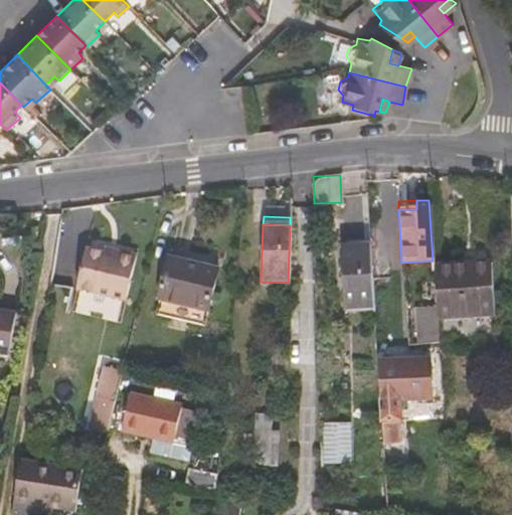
[(338,237),(339,248),(369,245),(368,236),(338,237)]
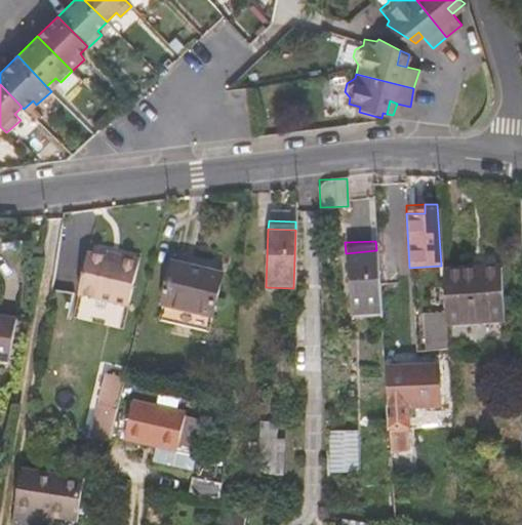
[(395,281),(393,249),(376,250),(378,282),(395,281)]
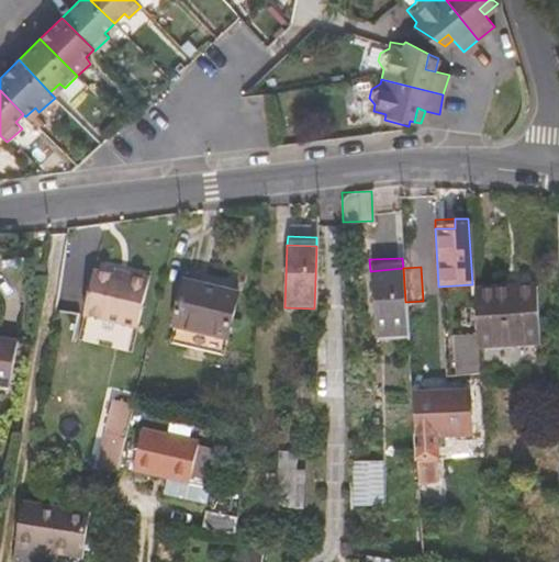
[(406,334),(405,302),(403,268),(370,271),(375,336),(406,334)]
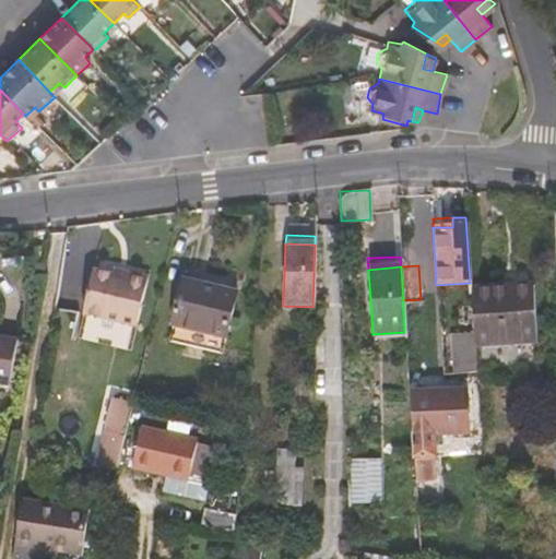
[(91,273),(81,312),(132,324),(143,280),(125,274),(122,281),(91,273)]
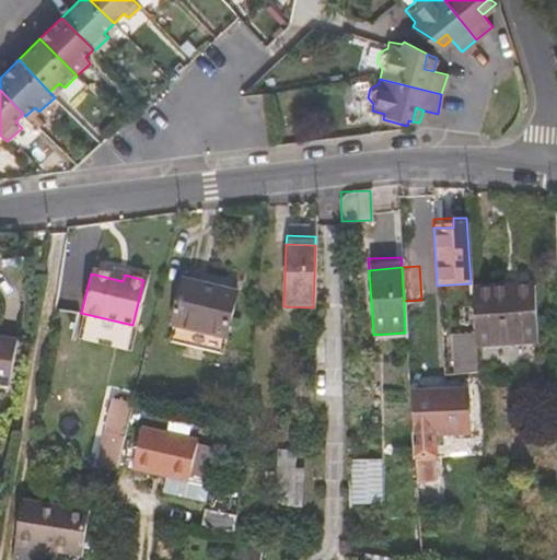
[(167,341),(221,356),(224,339),(234,293),(183,282),(172,325),(167,341)]
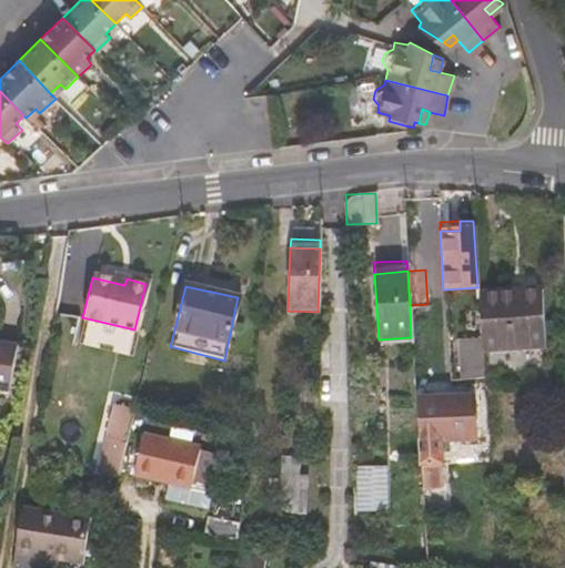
[(545,346),(541,288),(477,293),(481,336),(482,350),(545,346)]
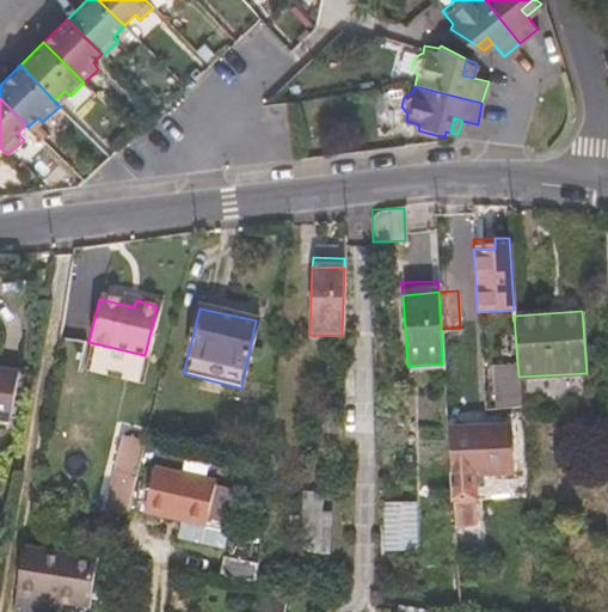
[(343,344),(342,336),(309,335),(308,343),(343,344)]
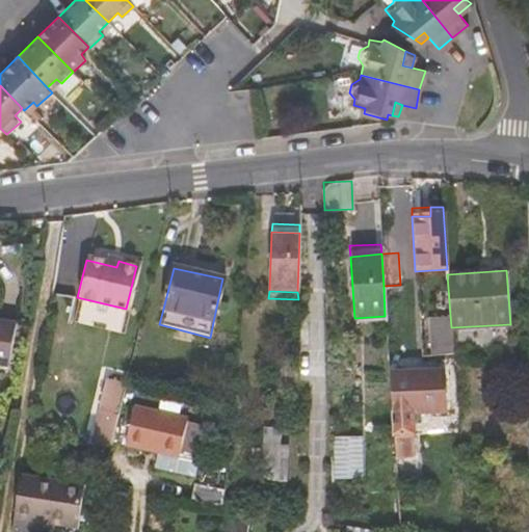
[(450,315),(429,317),(431,354),(452,353),(451,327),(450,315)]
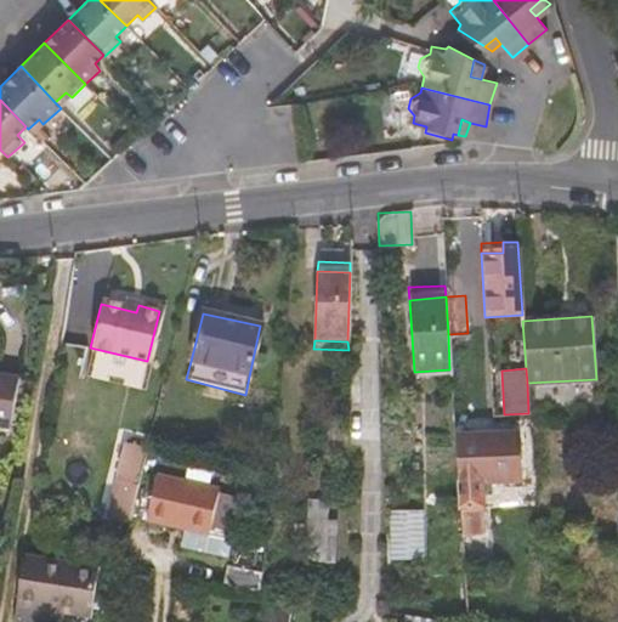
[(0,427),(7,428),(16,377),(0,374),(0,427)]
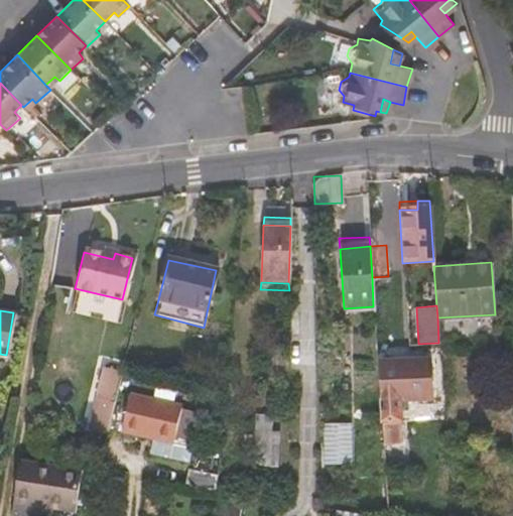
[(379,402),(380,420),(399,420),(401,420),(401,400),(436,399),(435,359),(380,361),(381,401),(379,402)]
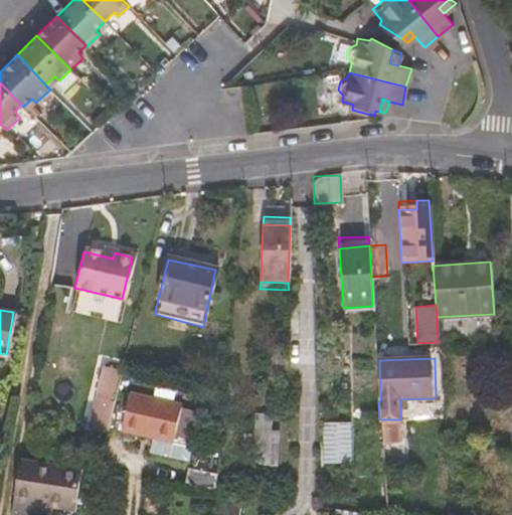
[(104,363),(89,427),(106,432),(114,398),(110,398),(118,367),(104,363)]
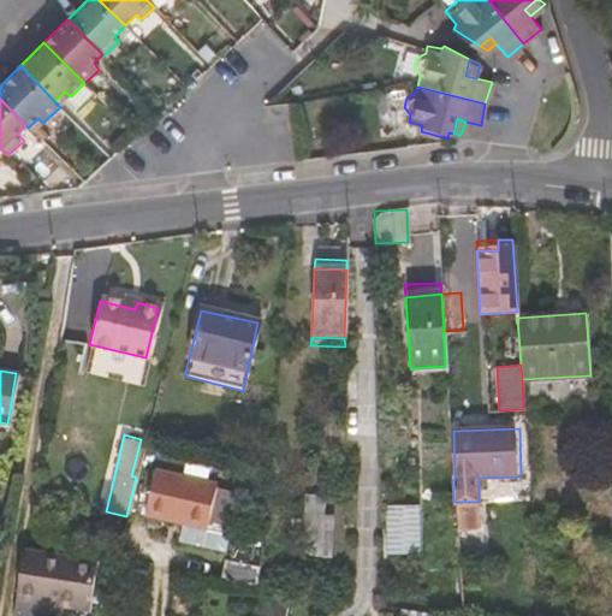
[(214,486),(153,472),(142,516),(203,532),(214,486)]
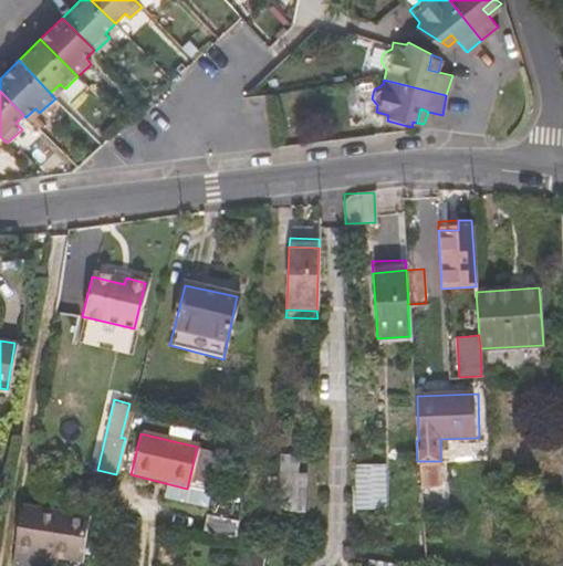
[(298,454),(279,453),(278,472),(296,474),(298,454)]
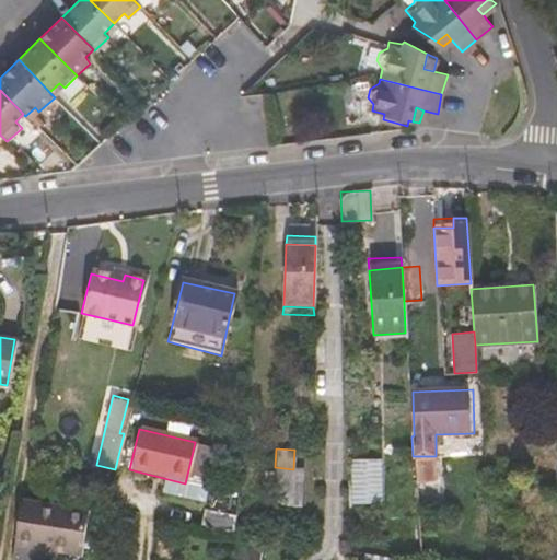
[(415,482),(434,481),(433,456),(413,456),(415,482)]
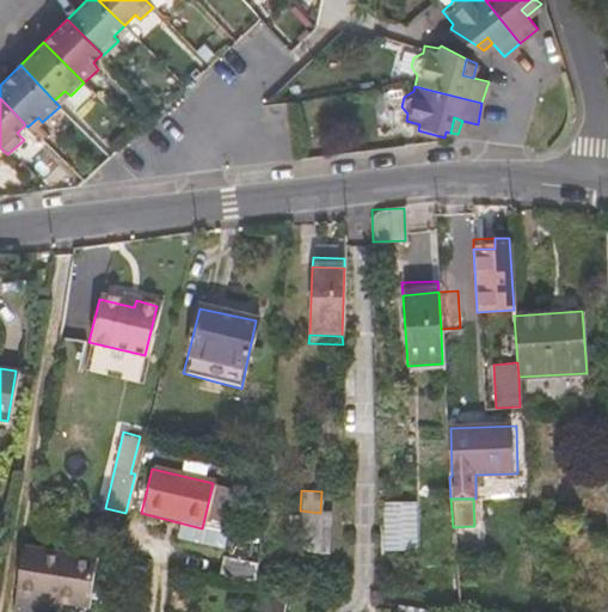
[(413,549),(412,503),(392,502),(394,550),(407,550),(413,549)]
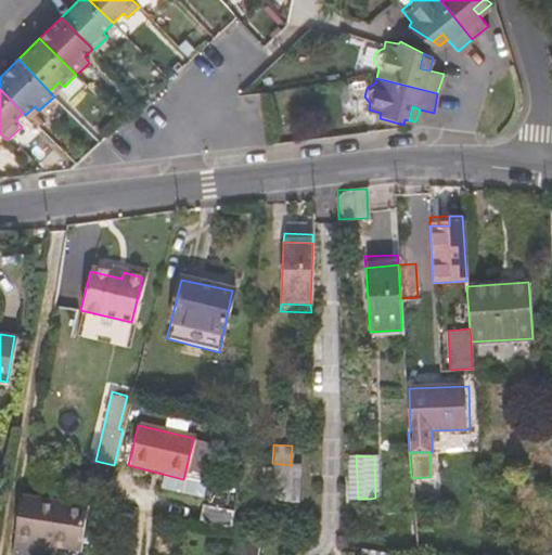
[(300,465),(291,465),(272,463),(271,499),(298,501),(300,465)]
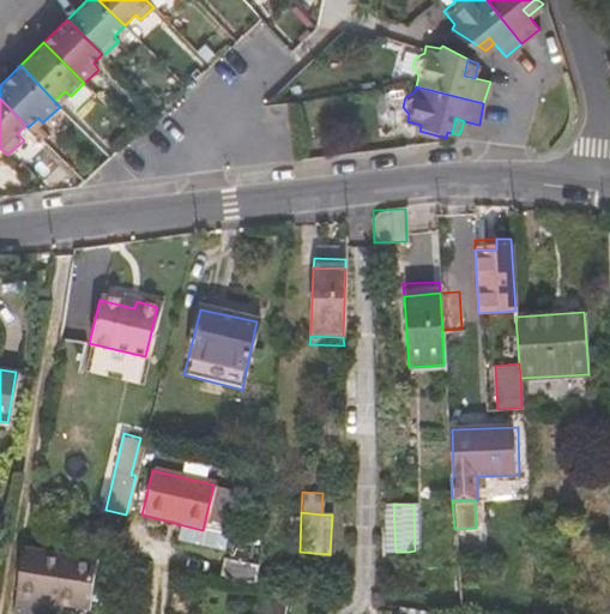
[(22,551),(10,613),(86,613),(96,563),(22,551)]
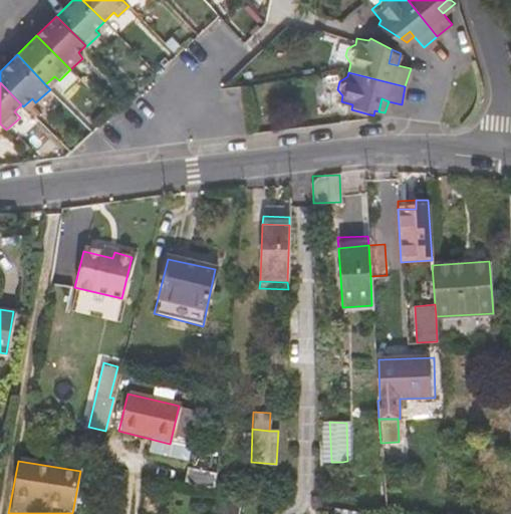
[(331,475),(342,476),(342,462),(331,462),(331,475)]
